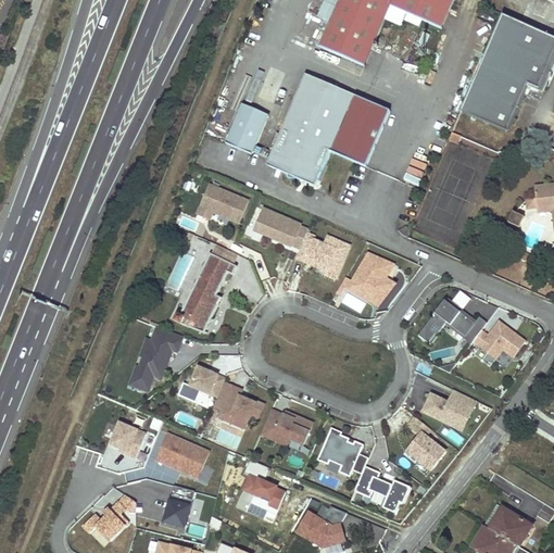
[(336,0),(316,45),(363,65),(389,4),(440,27),(452,0),(336,0)]
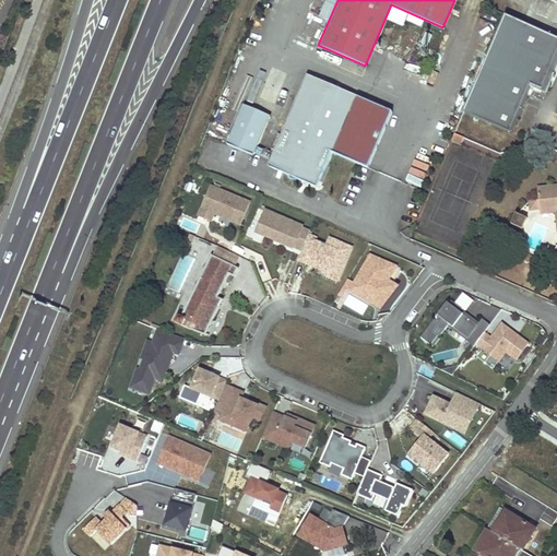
[(556,63),(556,34),(506,12),(464,108),(509,128),(530,81),(546,89),(556,63)]
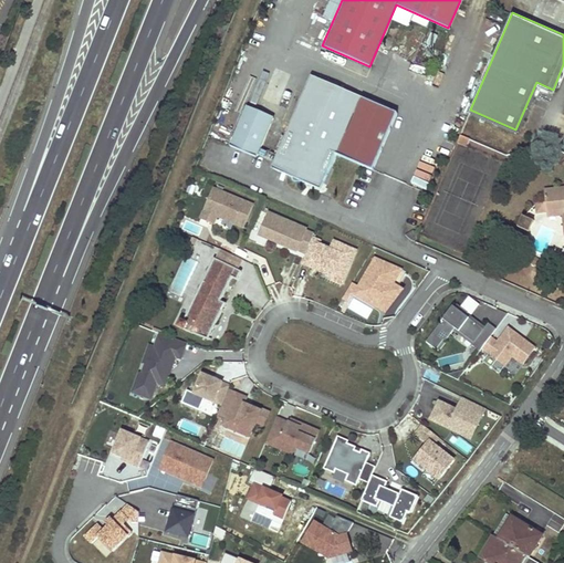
[(429,30),(423,42),(429,45),(436,33),(429,30)]
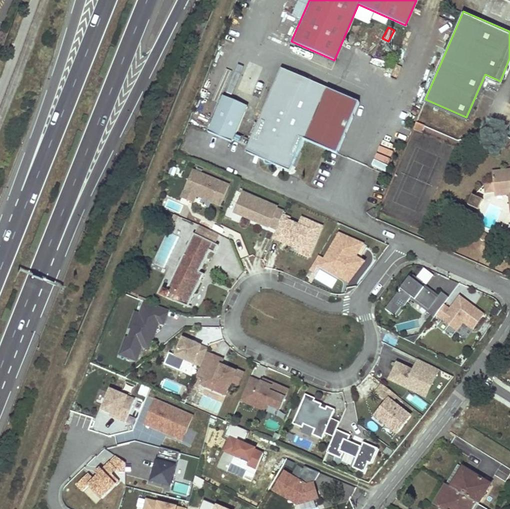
[(245,151),(260,157),(257,163),(263,166),(263,167),(263,168),(263,169),(264,169),(264,170),(265,170),(266,170),(274,170),(286,176),(303,137),(335,151),(358,100),(281,67),(245,151)]
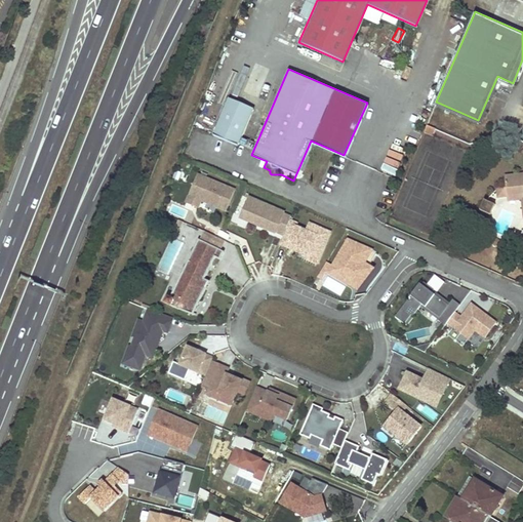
[(211,133),(224,138),(236,144),(251,108),(227,96),(211,133)]
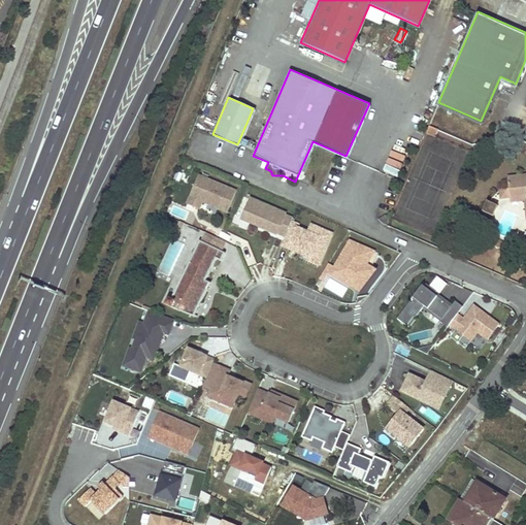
[(435,127),(427,124),(425,130),(432,133),(435,127)]
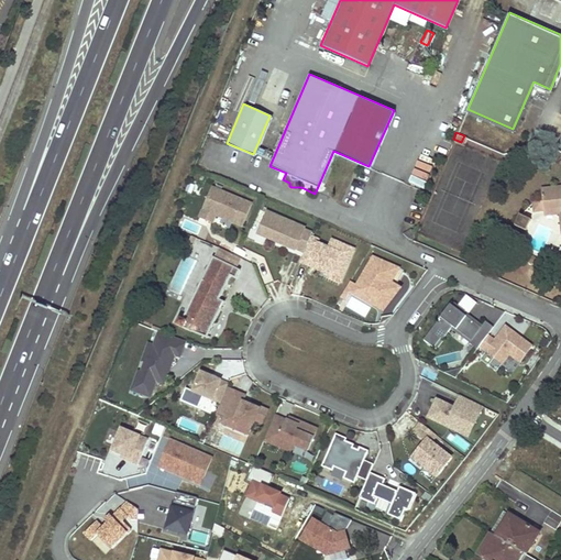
[(286,173),(270,166),(267,173),(283,179),(286,173)]
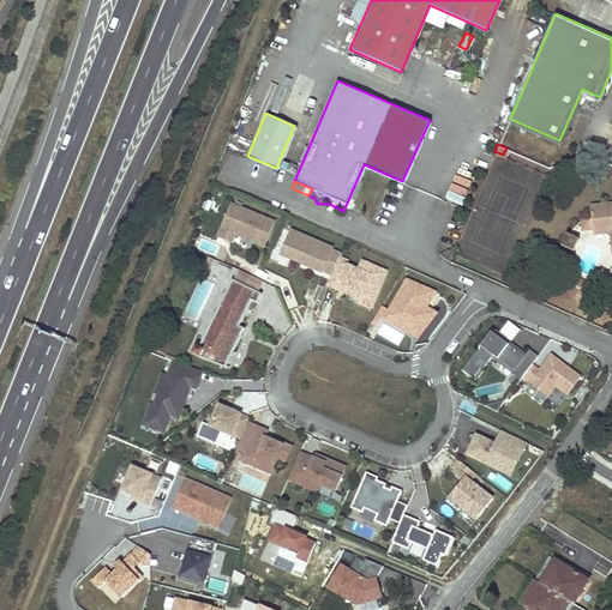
[(250,187),(249,193),(270,199),(271,193),(250,187)]
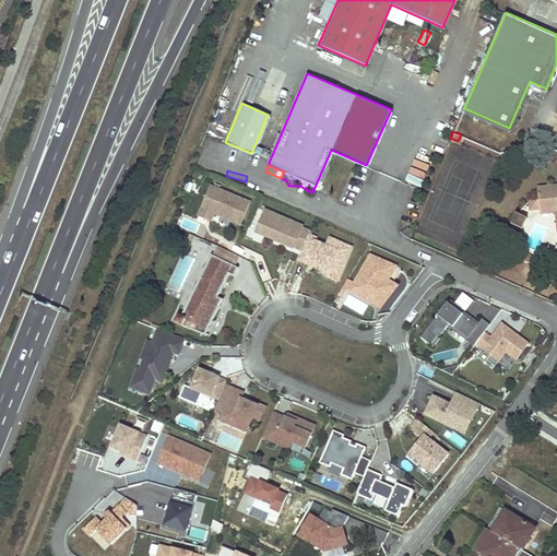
[(209,181),(196,213),(210,220),(213,212),(239,223),(249,198),(209,181)]
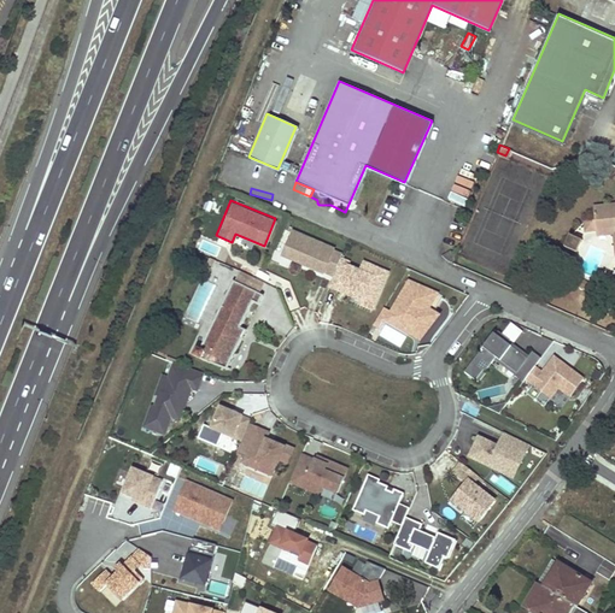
[(595,228),(603,227),(611,225),(613,231),(614,254),(614,253),(614,201),(592,205),(595,228)]
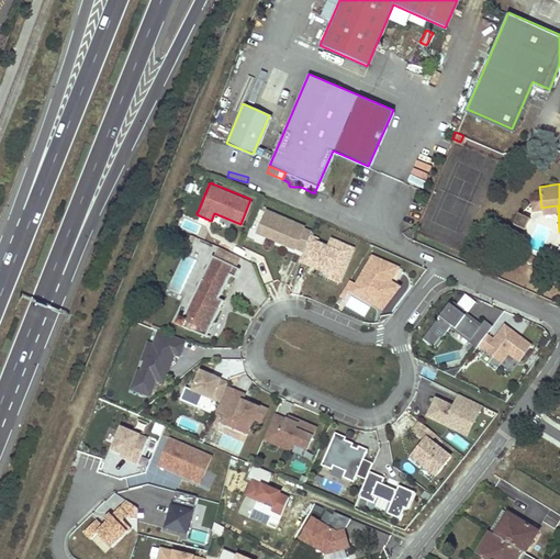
[(266,208),(256,231),(267,236),(268,234),(271,235),(270,237),(293,247),(294,246),(302,249),(309,233),(310,230),(302,226),(303,224),(266,208)]
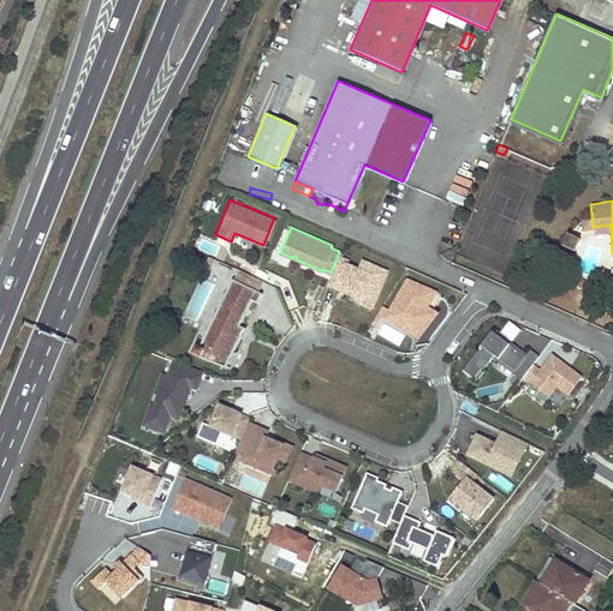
[(572,249),(576,243),(578,237),(566,232),(560,244),(572,249)]
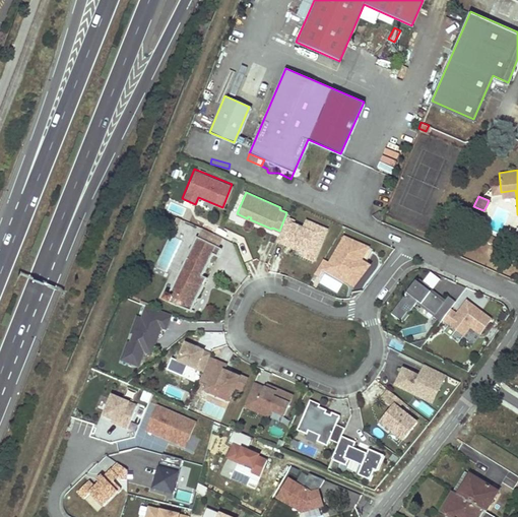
[(380,209),(377,208),(370,212),(371,213),(373,214),(373,215),(374,216),(375,216),(376,217),(377,217),(379,219),(382,212),(384,207),(381,206),(380,209)]
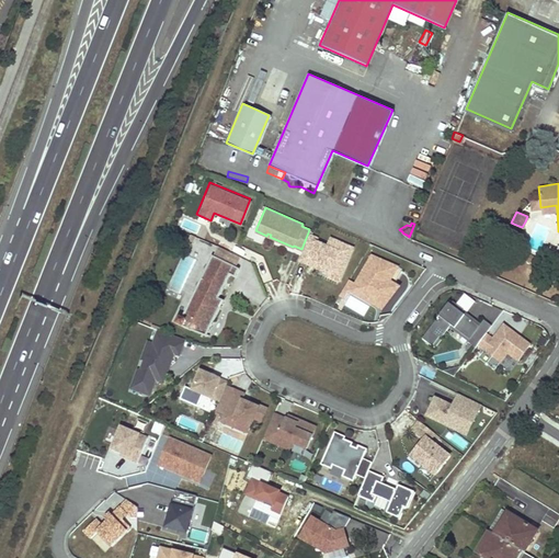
[(301,249),(297,258),(306,262),(308,257),(329,265),(327,271),(324,274),(337,279),(351,246),(340,240),(335,249),(326,245),(315,240),(317,237),(308,232),(301,249)]
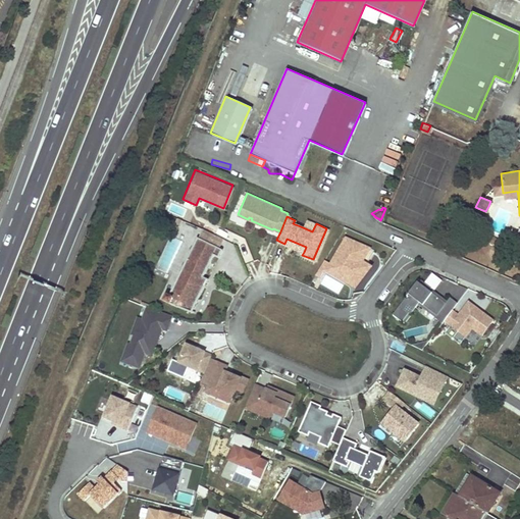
[(306,219),(303,227),(312,231),(316,223),(306,219)]
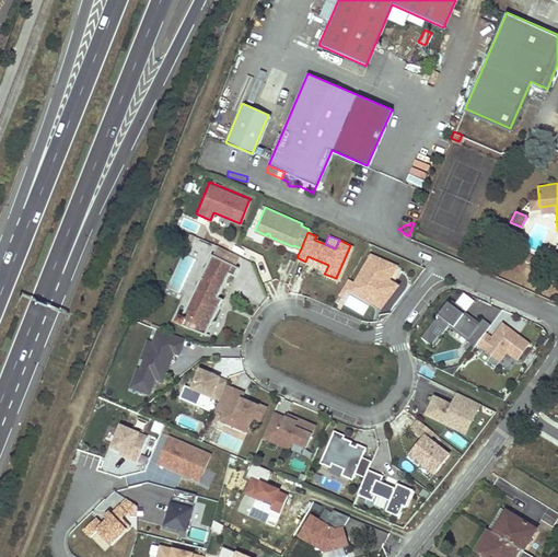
[(529,262),(530,257),(532,254),(522,250),(519,257),(529,262)]
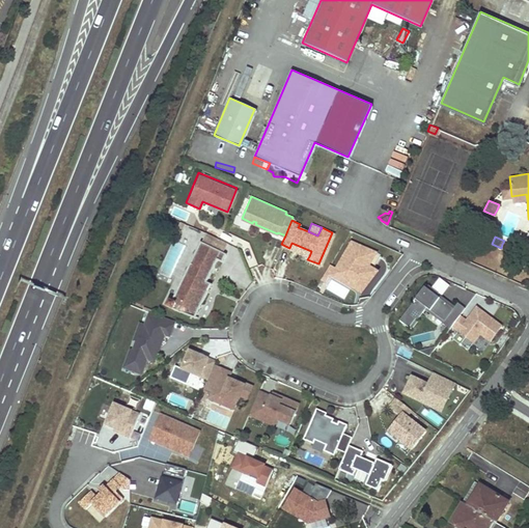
[(204,279),(210,269),(216,257),(221,260),(224,252),(213,246),(215,244),(211,242),(210,245),(199,240),(170,299),(167,298),(165,303),(172,307),(193,315),(210,282),(204,279)]
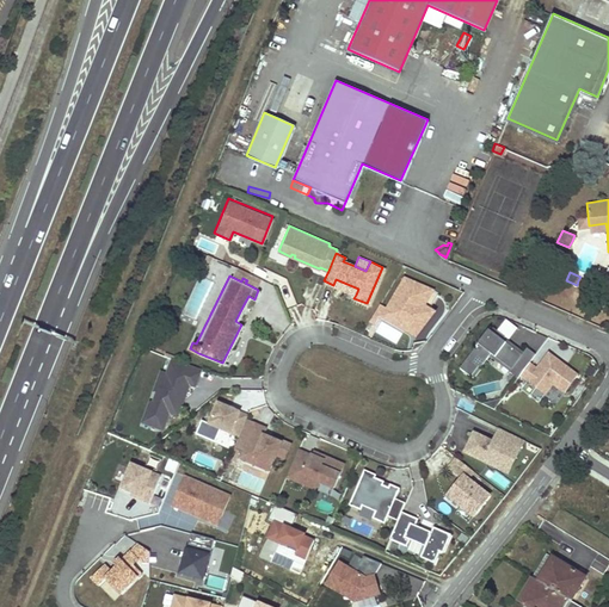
[(386,307),(386,308),(405,319),(406,328),(408,329),(410,328),(416,327),(418,328),(431,311),(430,308),(428,307),(423,303),(431,289),(404,277),(386,307)]
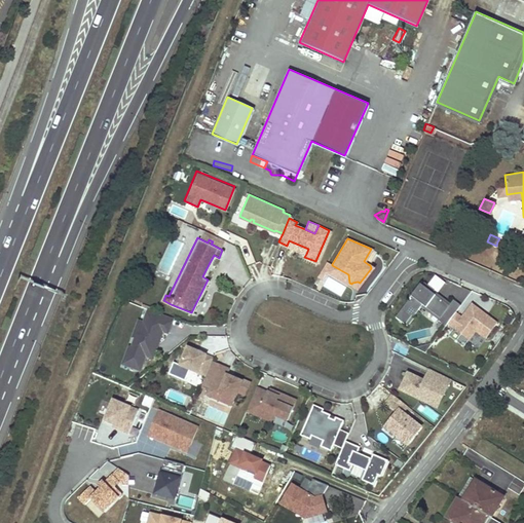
[(289,240),(287,246),(306,254),(308,249),(289,240)]
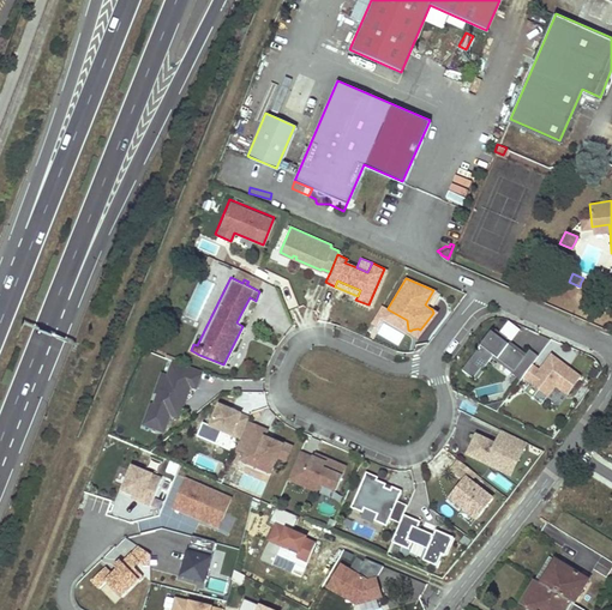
[(370,320),(375,322),(384,306),(379,303),(370,320)]
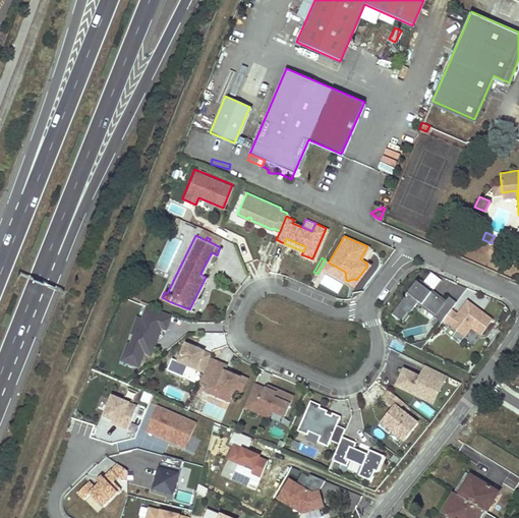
[(403,295),(391,311),(400,319),(401,319),(407,309),(408,311),(416,301),(417,299),(435,312),(434,314),(433,314),(441,320),(442,318),(450,307),(455,299),(448,294),(446,298),(444,300),(427,288),(428,286),(429,285),(419,277),(417,280),(415,279),(406,291),(408,292),(405,296),(403,295)]
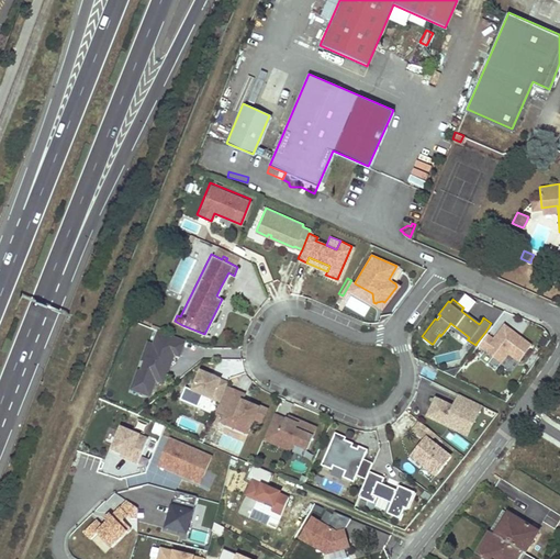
[(462,309),(461,311),(479,324),(481,322),(462,309)]
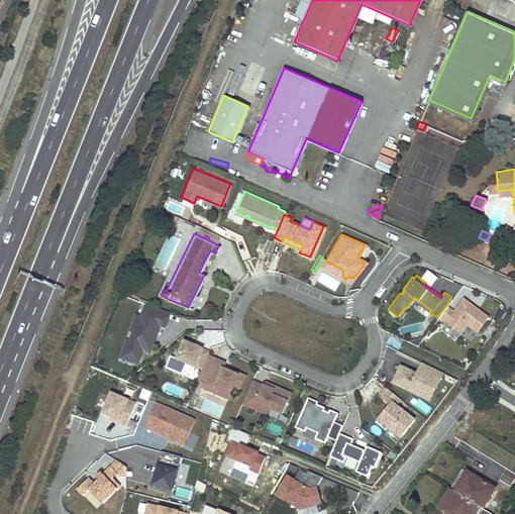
[(414,297),(413,299),(430,312),(431,310),(414,297)]
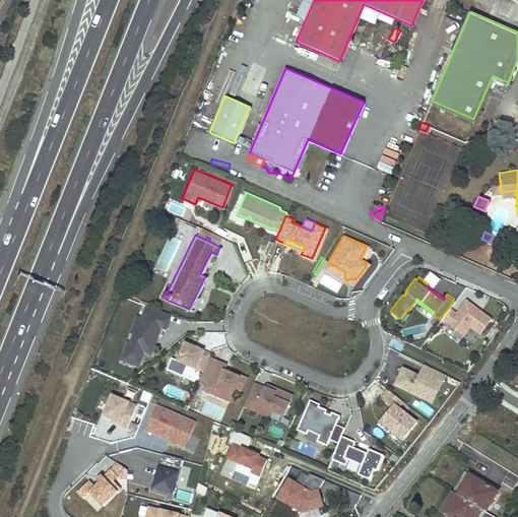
[(465,299),(455,312),(449,307),(441,317),(463,333),(469,324),(479,332),(491,317),(465,299)]
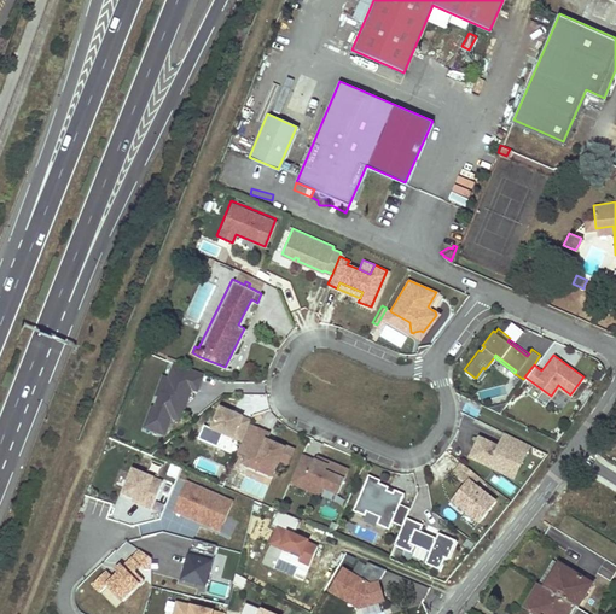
[(155,405),(150,420),(167,426),(170,415),(179,417),(182,407),(179,405),(180,399),(185,401),(190,386),(196,389),(202,372),(174,360),(168,378),(162,375),(155,395),(158,396),(155,405)]
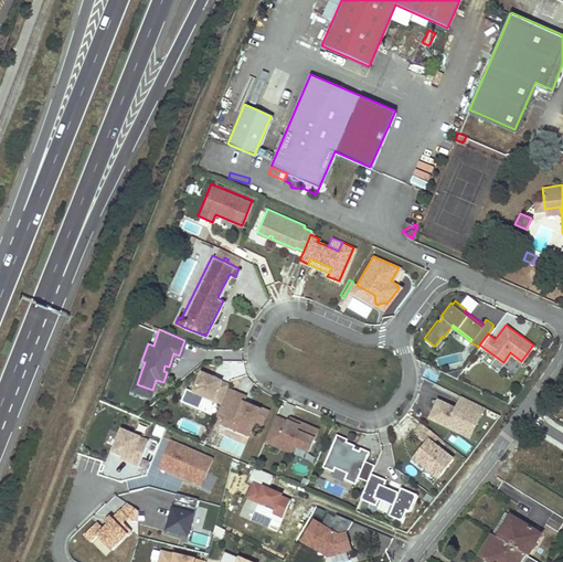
[(435,346),(437,347),(444,338),(443,338),(442,336),(435,346)]
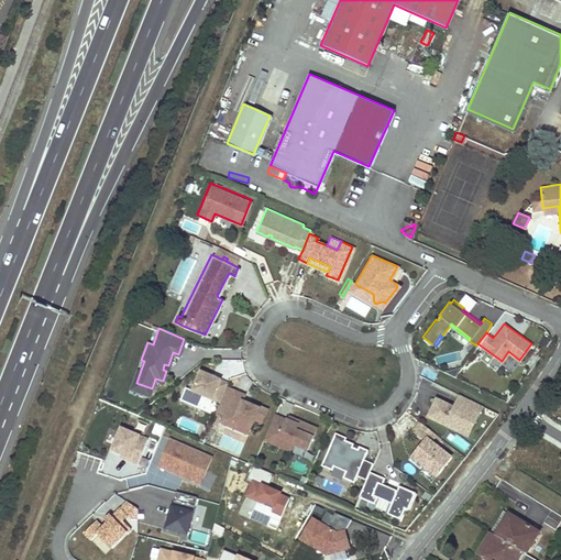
[(149,394),(152,388),(136,383),(141,370),(139,369),(131,388),(149,394)]
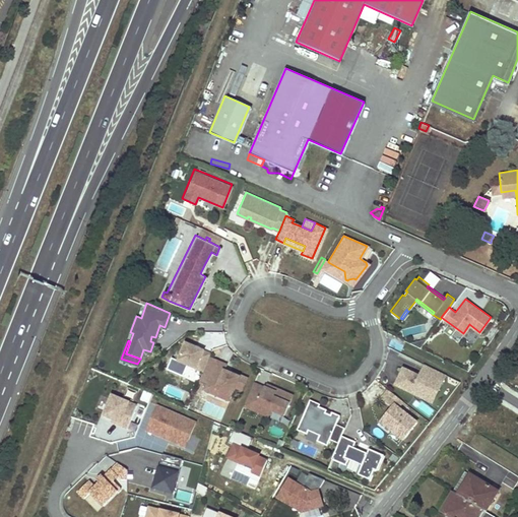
[(195,368),(202,370),(208,356),(209,352),(203,349),(185,341),(177,360),(195,368)]
